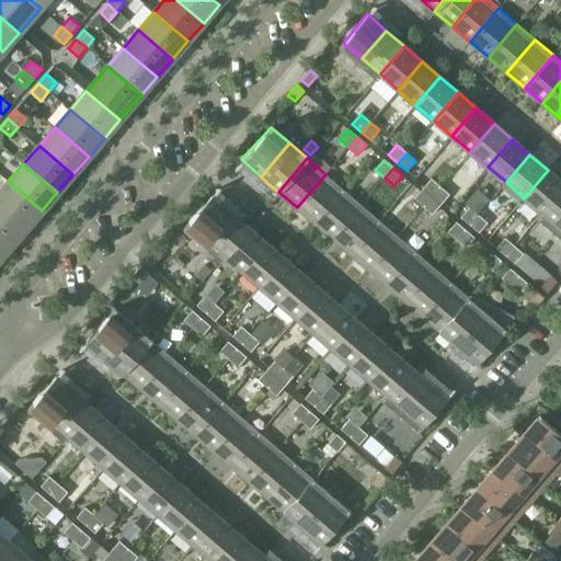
[(560,191),(560,181),(548,170),(524,198),(540,213),(541,214),(560,191)]
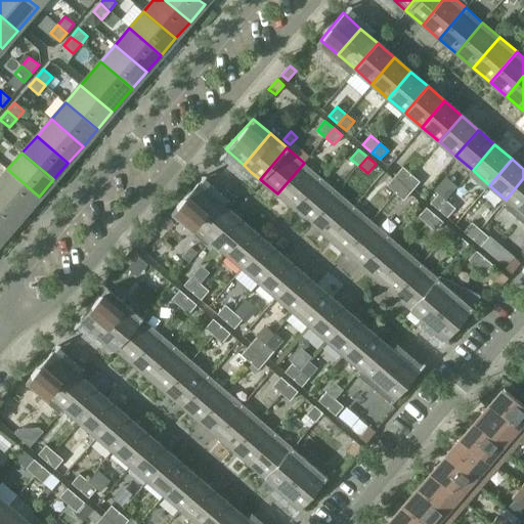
[(294,208),(320,177),(304,163),(277,193),(294,208)]
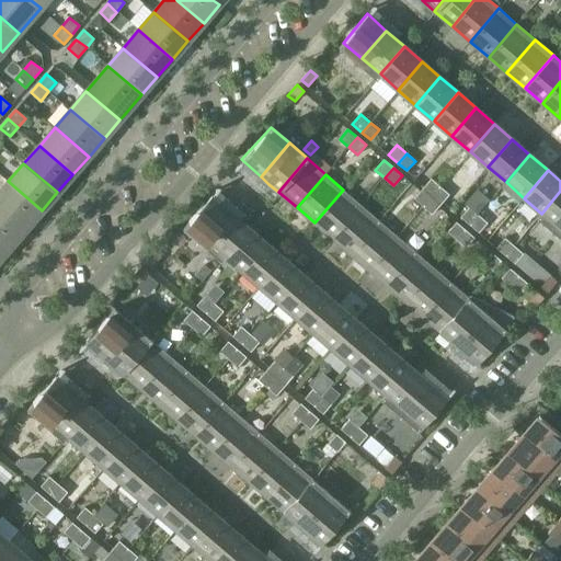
[(422,189),(433,197),(442,187),(431,179),(422,189)]
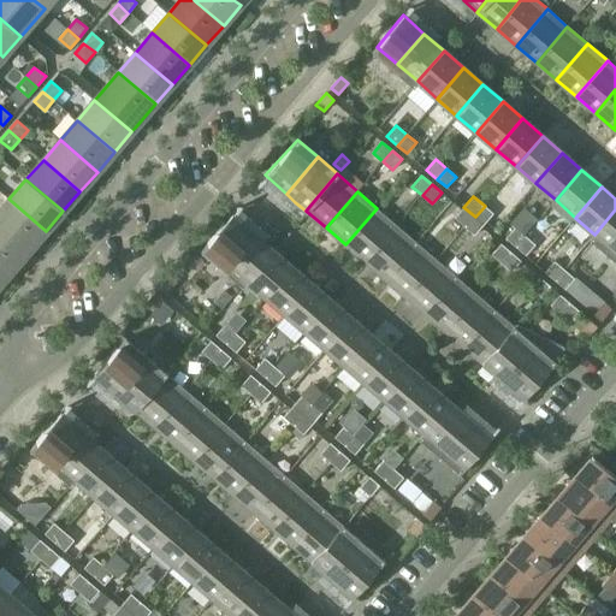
[(0,225),(29,250),(46,231),(9,199),(0,209),(0,225)]
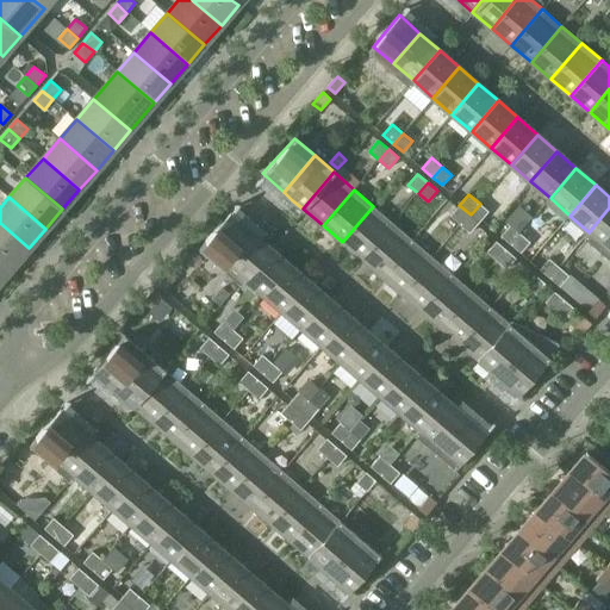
[(471,215),(479,222),(489,211),(480,204),(471,215)]
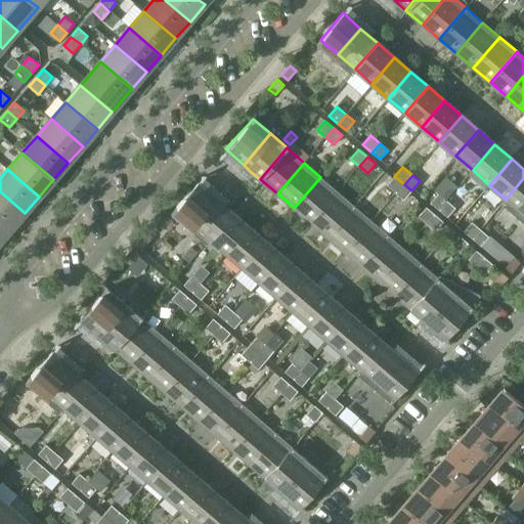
[(387,185),(396,192),(404,184),(394,176),(387,185)]
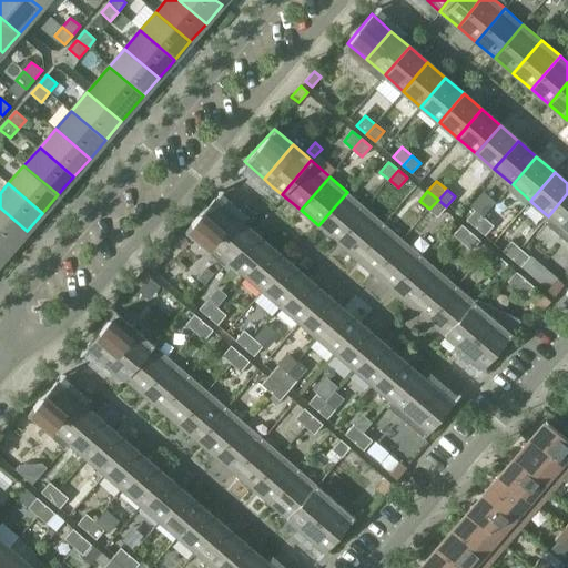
[(318,225),(336,241),(365,208),(347,192),(318,225)]
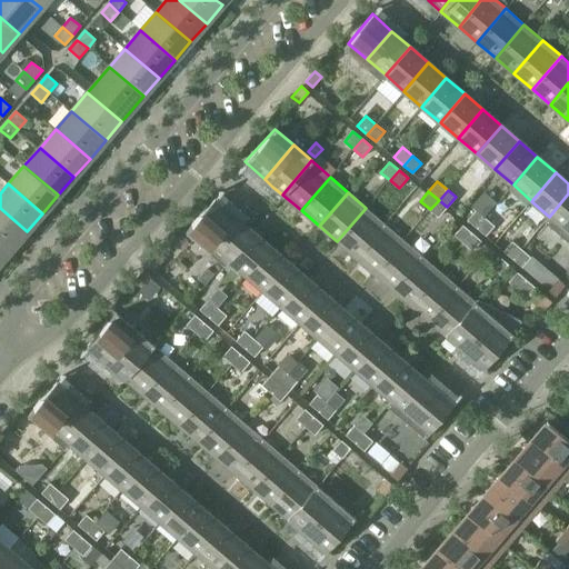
[(495,202),(483,193),(472,207),(476,210),(482,216),(495,202)]
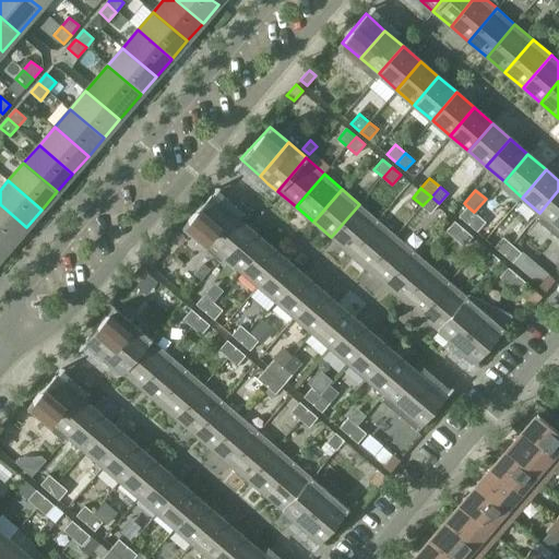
[(534,216),(554,233),(558,226),(558,190),(539,213),(538,212),(534,216)]
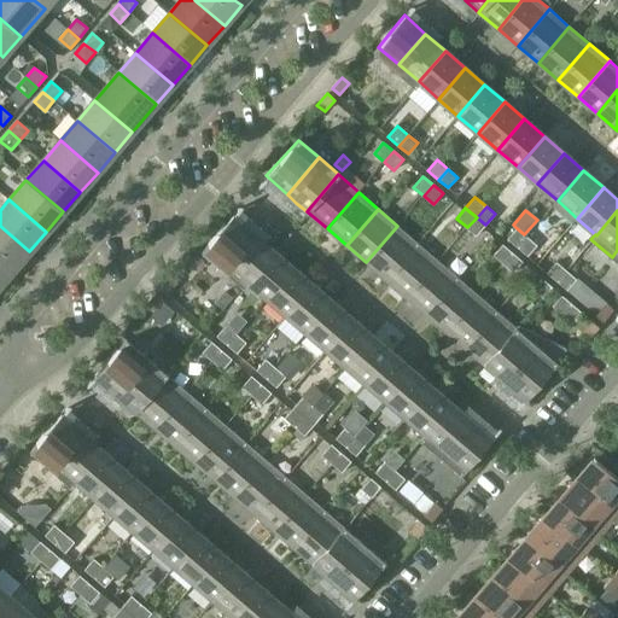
[(204,251),(223,269),(254,233),(234,215),(204,251)]
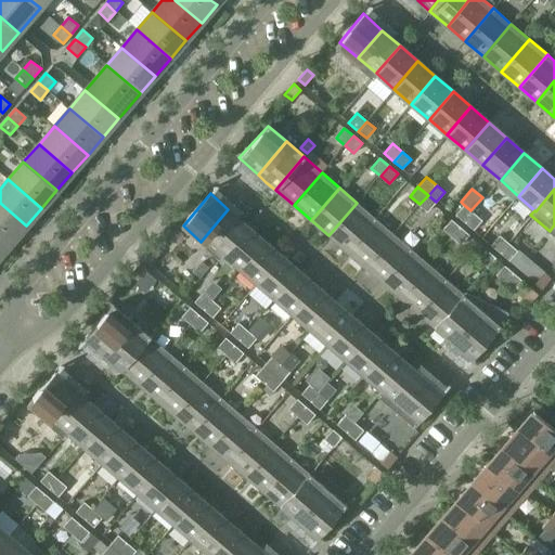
[(427,211),(436,202),(428,195),(420,204),(427,211)]
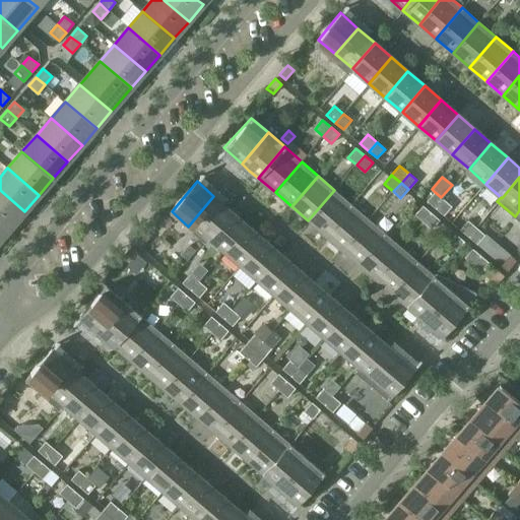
[(0,219),(10,229),(24,211),(0,190),(0,219)]
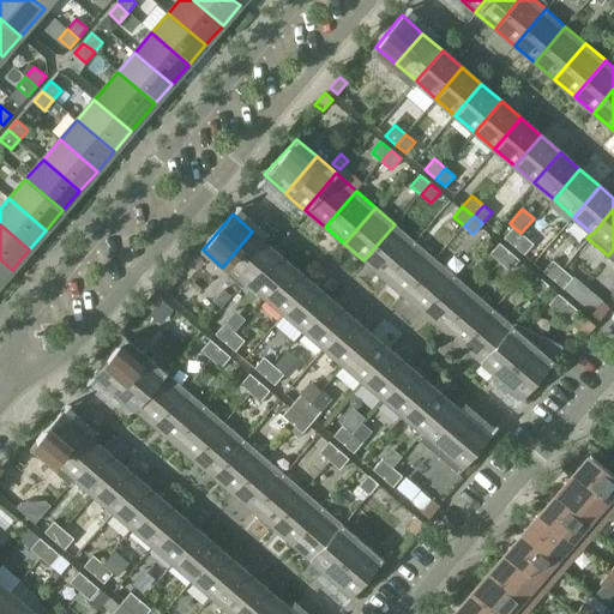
[(384,277),(415,241),(395,224),(363,260),(384,277)]
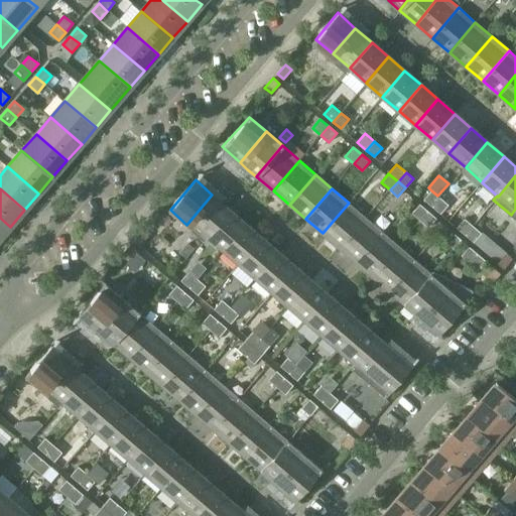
[(423,200),(432,207),(440,198),(431,190),(423,200)]
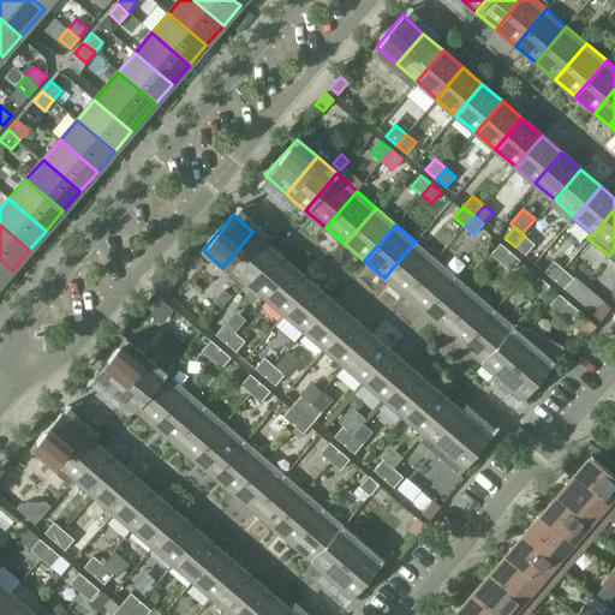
[(273,249),(252,232),(222,268),(244,287),(249,282),(245,280),(273,249)]
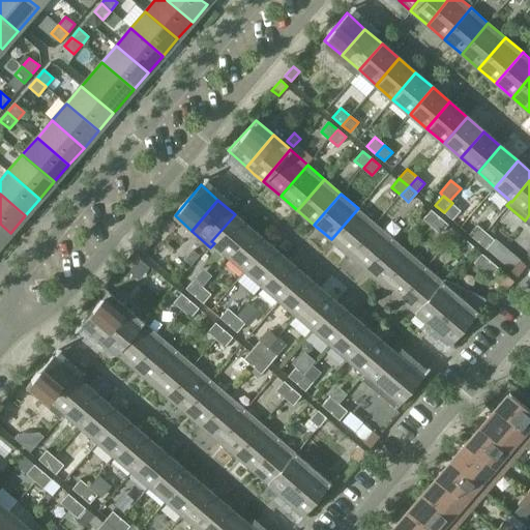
[(461,210),(452,203),(444,212),(452,219),(461,210)]
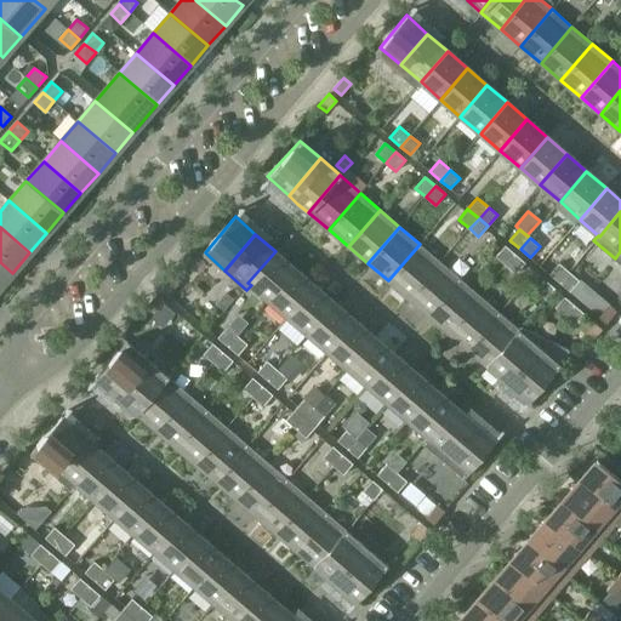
[(388,280),(408,297),(439,261),(420,244),(388,280)]
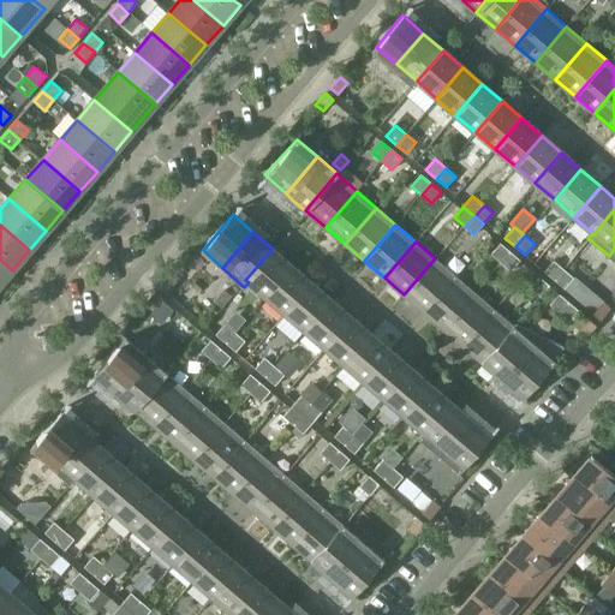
[(490,255),(501,263),(511,252),(500,243),(490,255)]
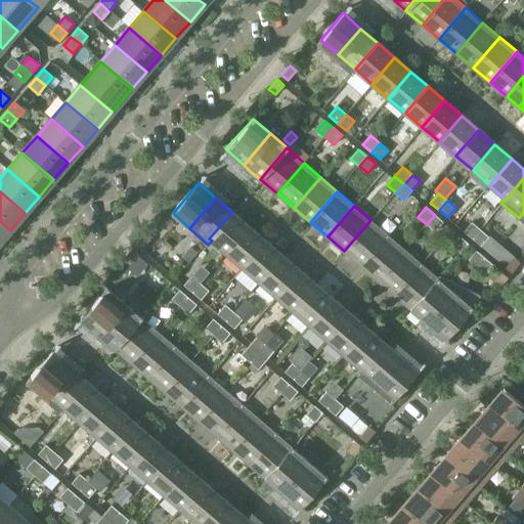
[(226,253),(249,226),(232,212),(209,238),(212,241),(226,253)]
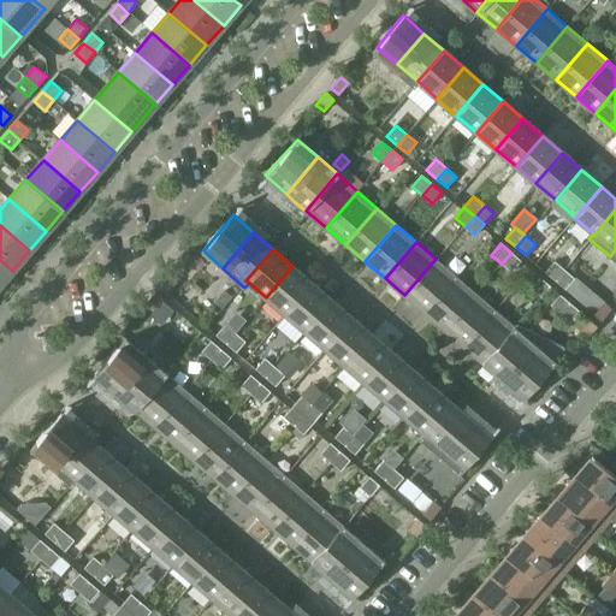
[(521,261),(511,253),(502,264),(511,272),(521,261)]
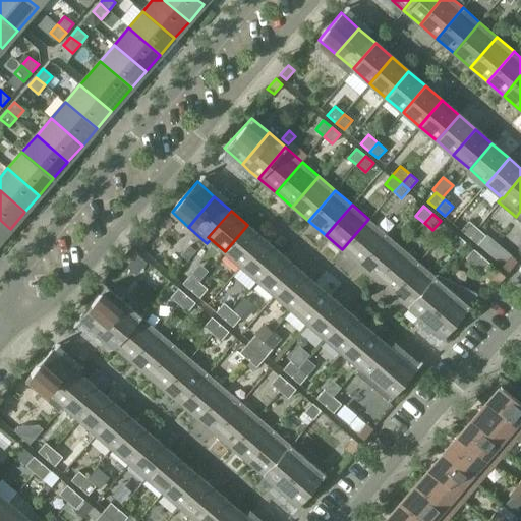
[(359,265),(386,234),(368,219),(342,249),(359,265)]
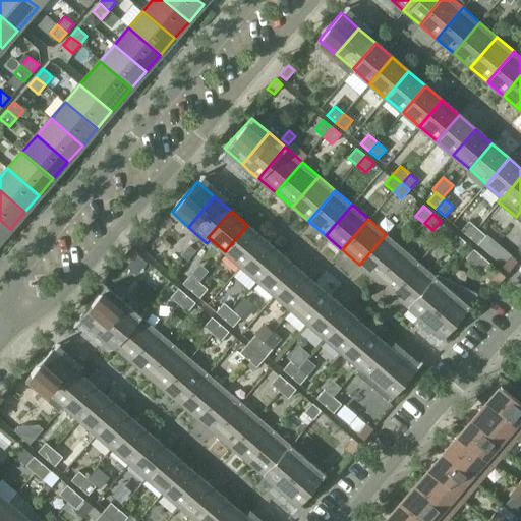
[(0,240),(10,229),(0,220),(0,240)]
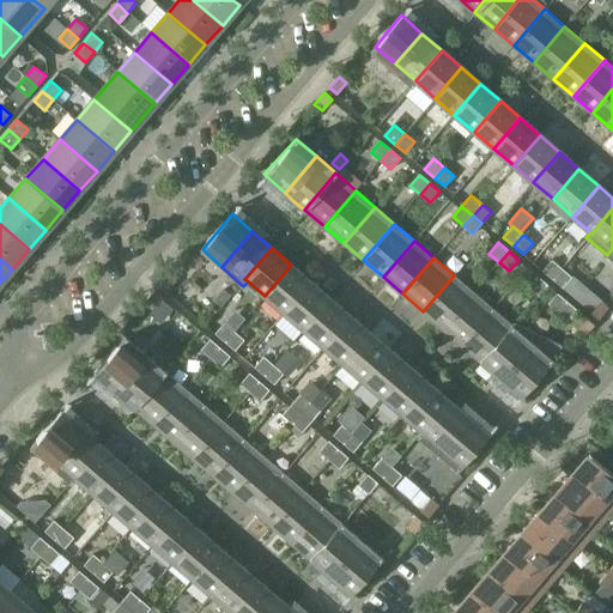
[(541,271),(552,279),(562,268),(552,260),(541,271)]
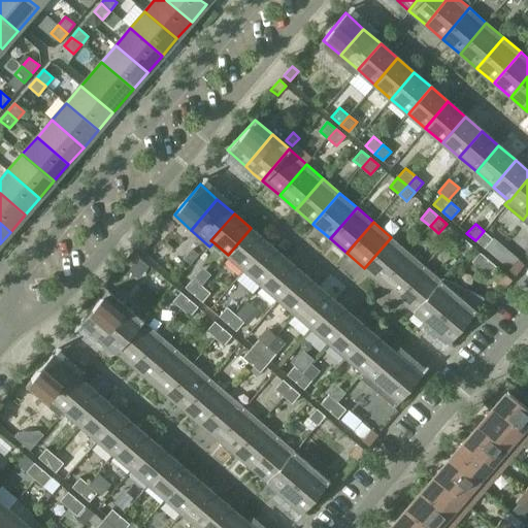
[(267,242),(251,228),(228,255),(244,269),(267,242)]
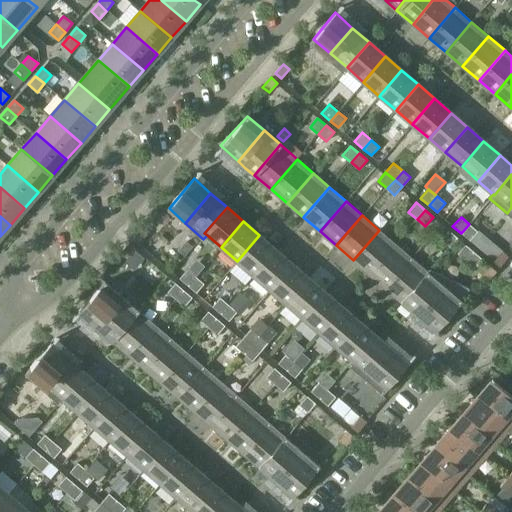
[(461,233),(470,240),(478,231),(469,224),(461,233)]
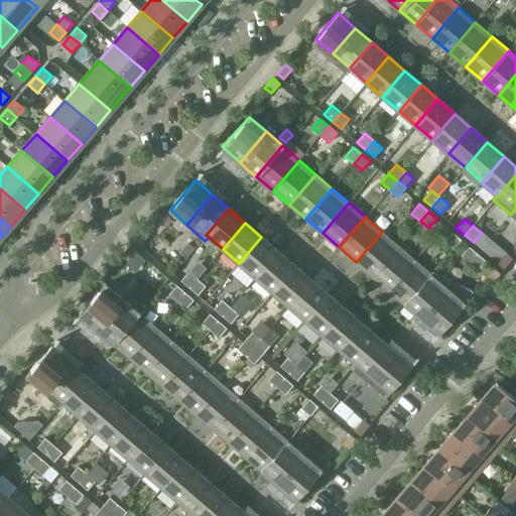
[(147,236),(141,231),(133,241),(139,246),(147,236)]
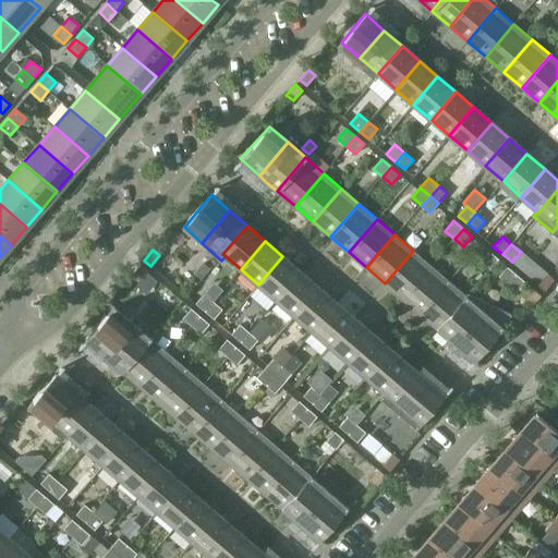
[(402,299),(431,266),(413,251),(385,283),(402,299)]
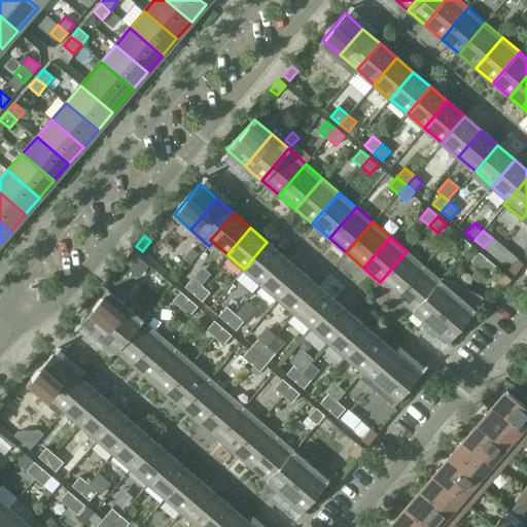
[(454,247),(463,254),(470,245),(462,237),(454,247)]
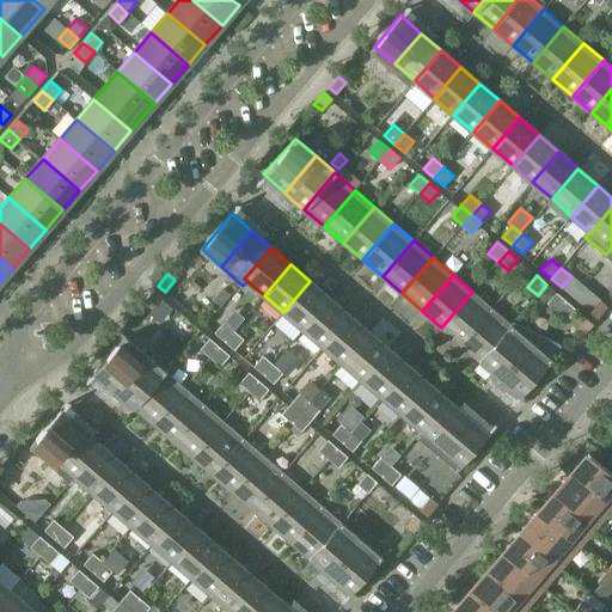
[(571,276),(562,287),(571,295),(582,283),(573,275),(571,276)]
